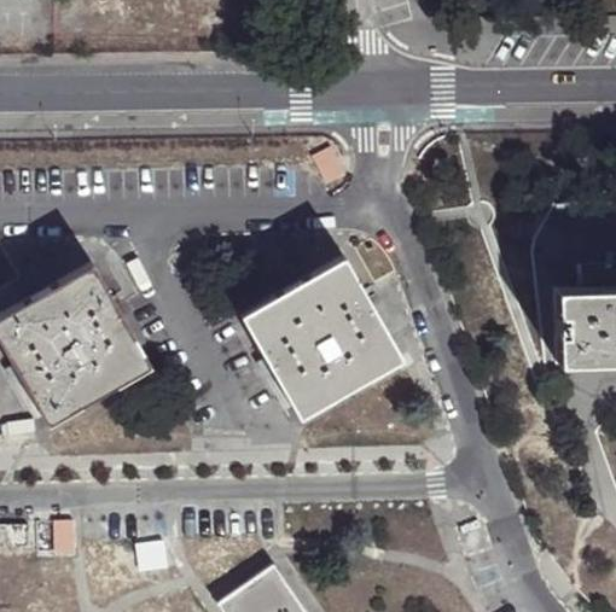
[(615,203),(557,208),(559,237),(615,232),(615,203)]
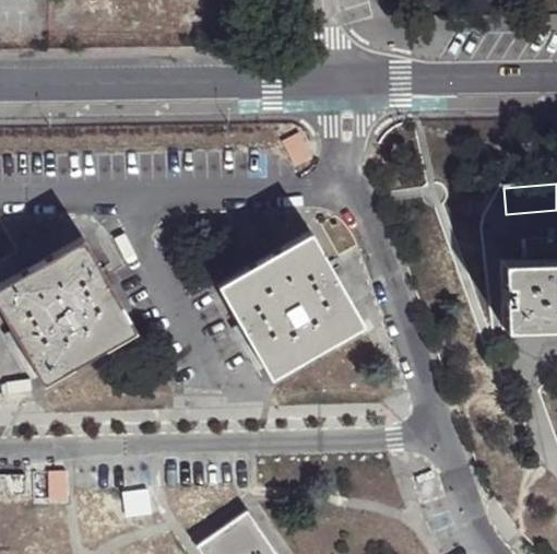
[(221,291),(272,384),(366,332),(313,238),(221,291)]
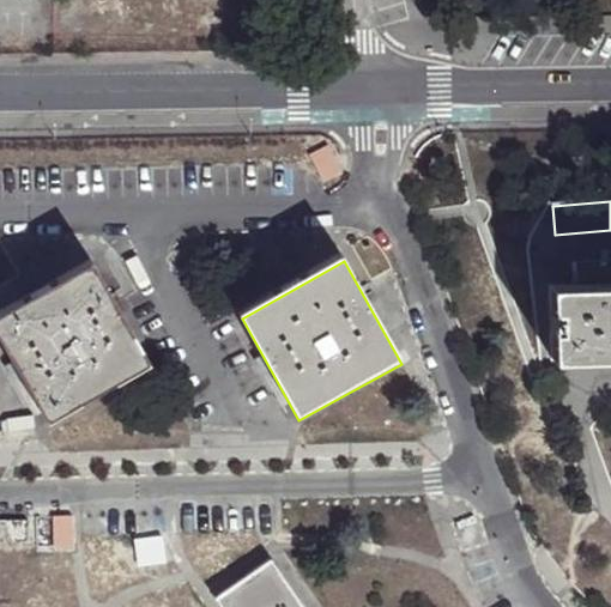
[(0,320),(0,333),(52,426),(153,369),(96,266),(0,320)]
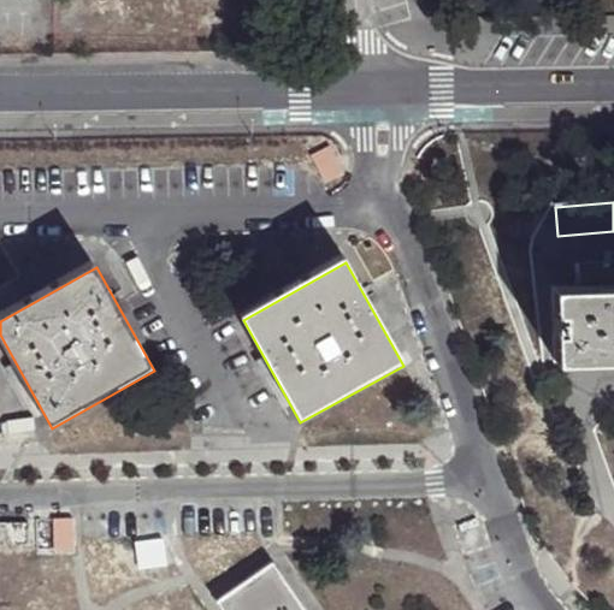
[(613,268),(583,271),(584,295),(613,292),(613,268)]
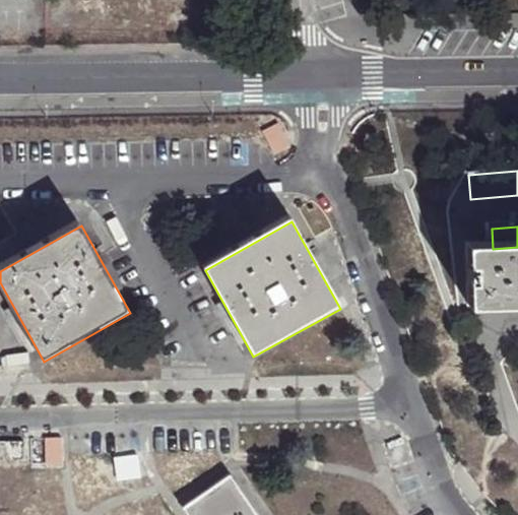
[(517,247),(493,249),(470,249),(473,310),(517,308),(517,247)]
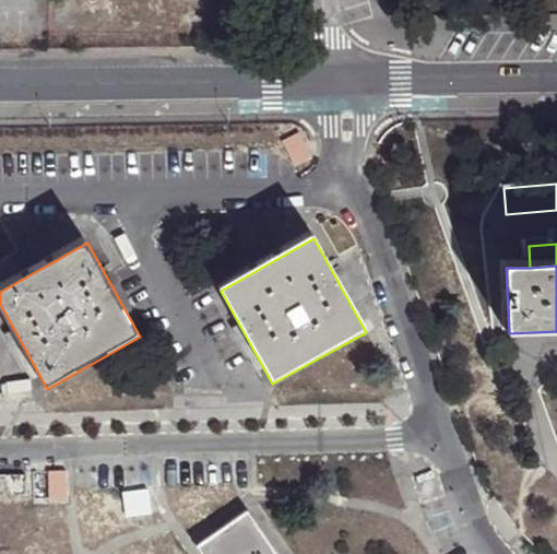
[(556,331),(509,333),(508,344),(556,342),(556,331)]
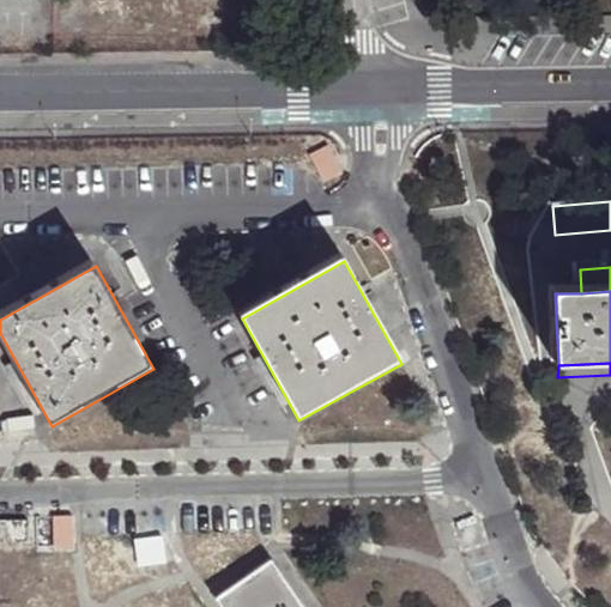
[(74,546),(73,522),(36,524),(38,548),(74,546)]
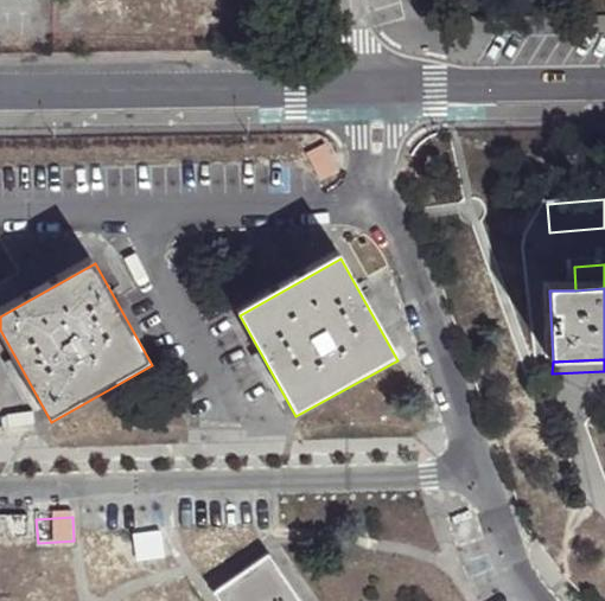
[(0,543),(30,542),(29,520),(0,522),(0,543)]
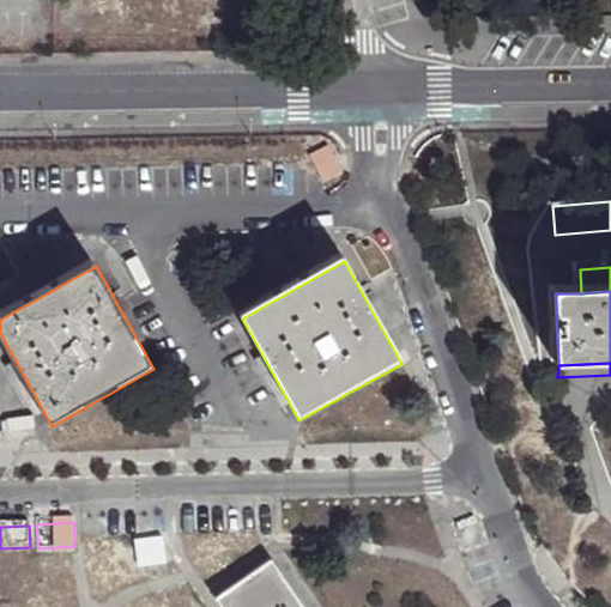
[(303,606),(273,563),(217,601),(221,606),(303,606)]
